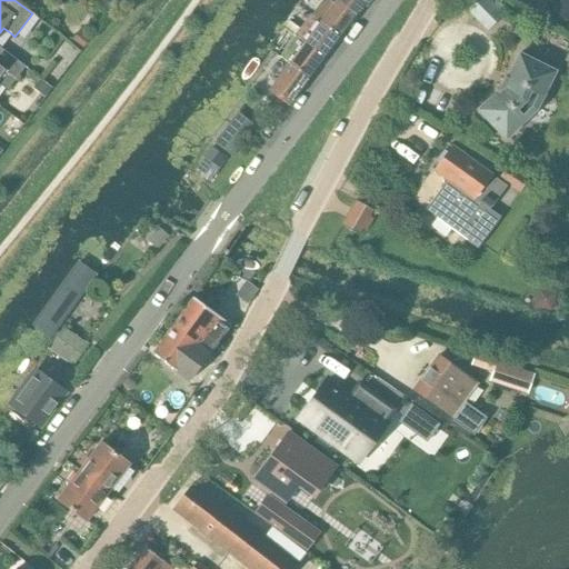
[(107,0),(102,0),(98,6),(106,12),(112,3),(107,0)]
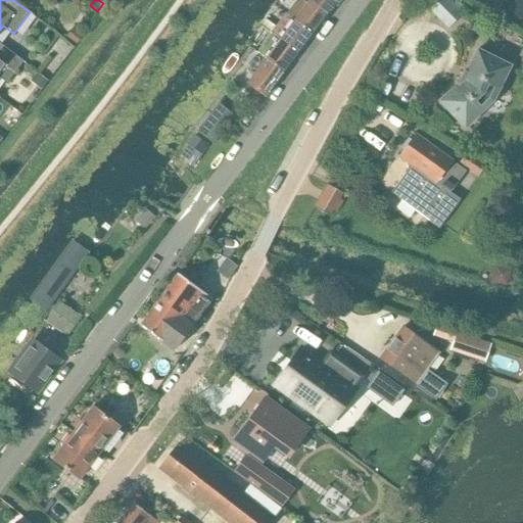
[(310,0),(308,1),(327,14),(336,0),(310,0)]
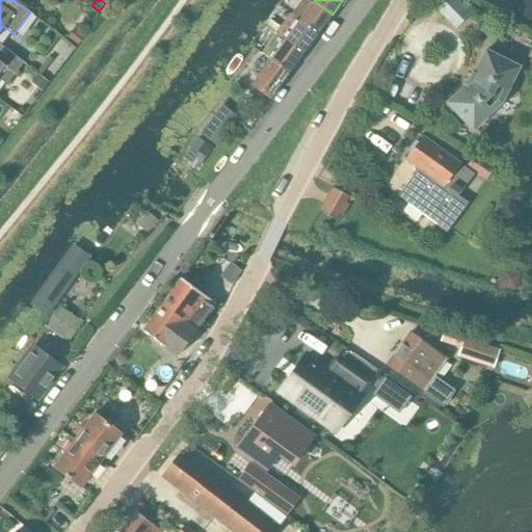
[(436,0),(432,4),(431,6),(454,30),(456,29),(471,15),(456,0),(436,0)]
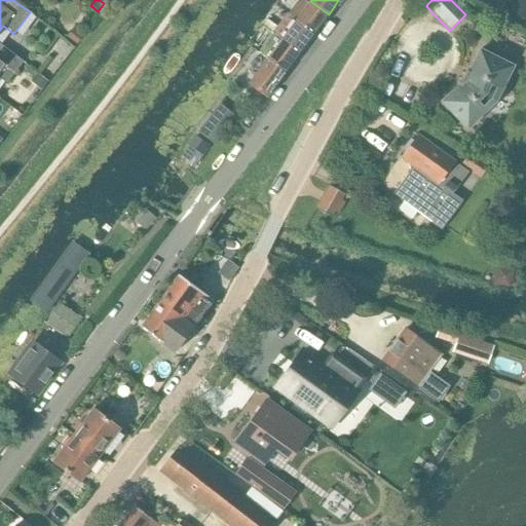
[(525,0),(520,0),(514,12),(525,20),(525,0)]
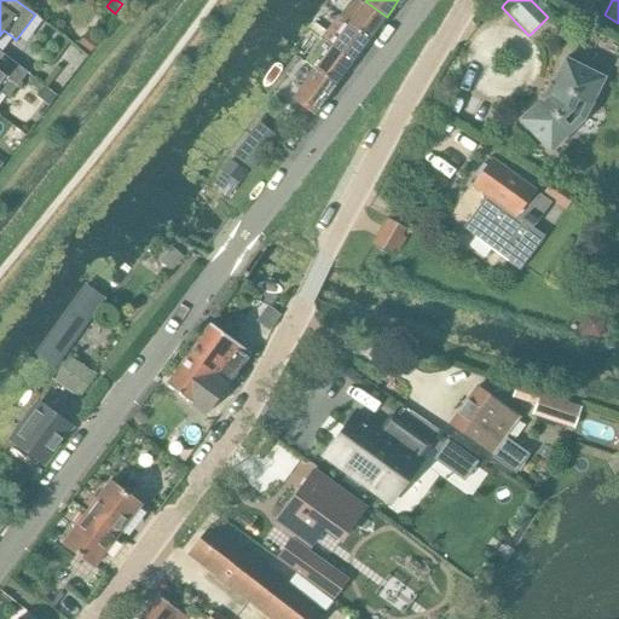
[(370,40),(387,17),(365,1),(348,24),(370,40)]
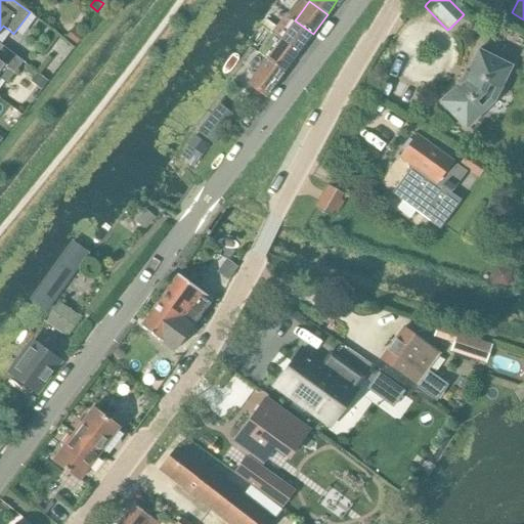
[(286,13),(272,32),(281,39),(281,40),(299,52),(313,34),(295,20),(286,13)]
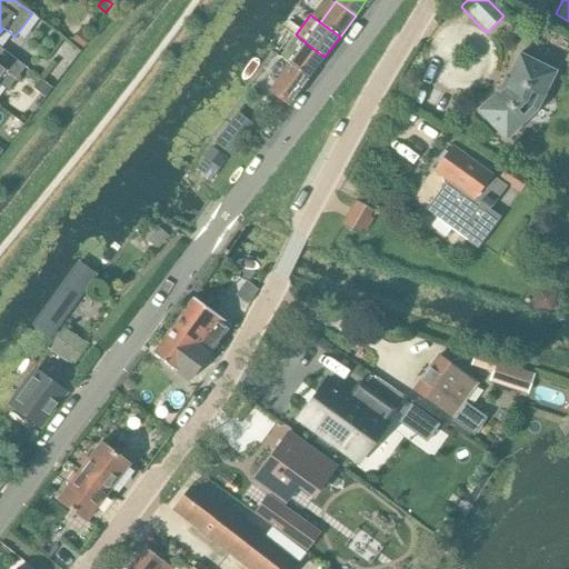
[(72,40),(82,48),(91,38),(81,30),(72,40)]
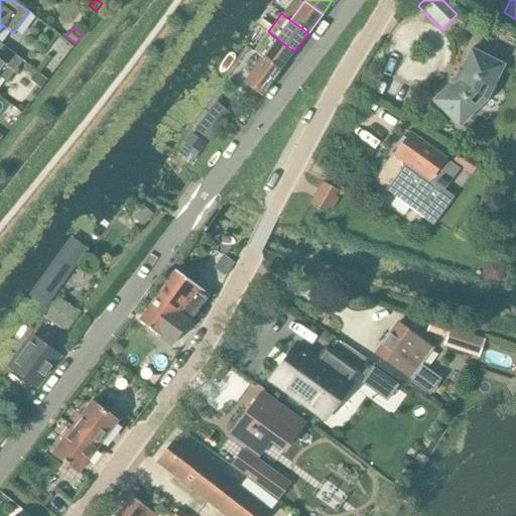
[(268,32),(254,51),(263,57),(280,71),(294,51),(277,39),(268,32)]
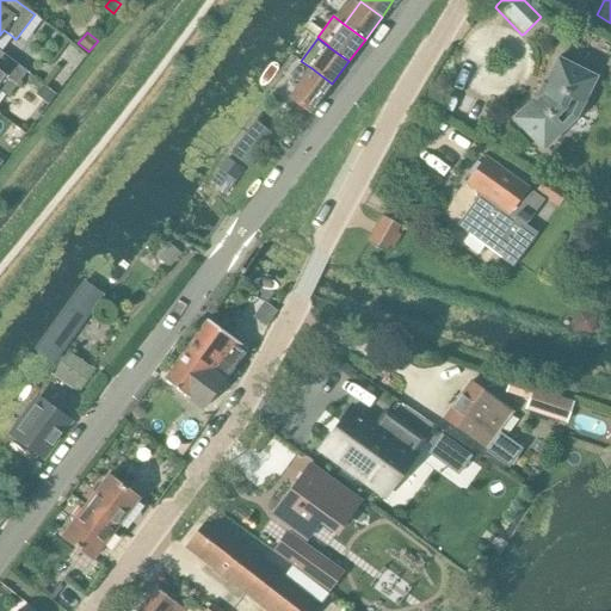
[(75,68),(84,57),(73,49),(65,60),(75,68)]
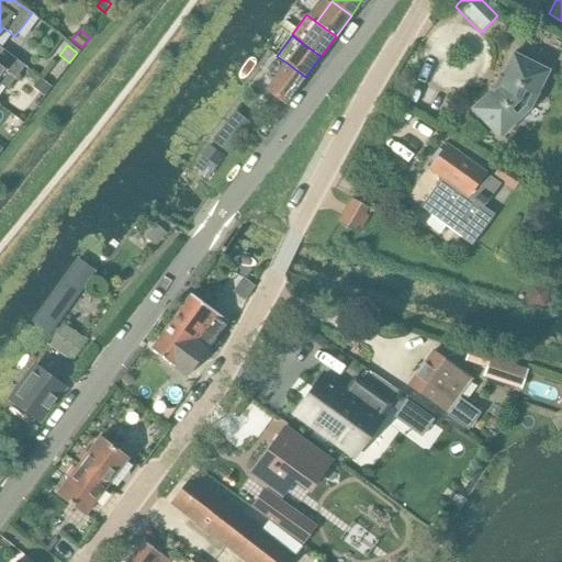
[(0,47),(0,46),(0,82),(9,89),(25,66),(0,47)]
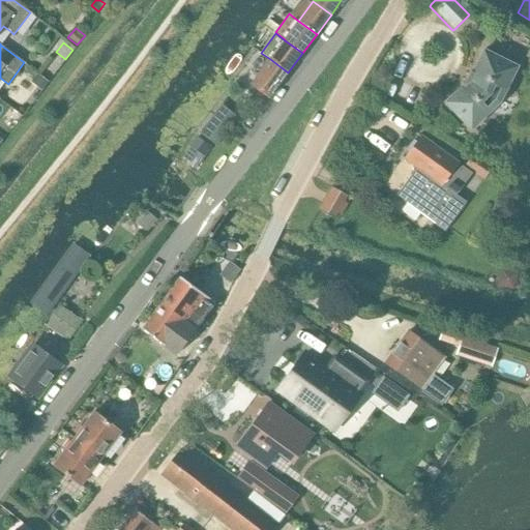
[(499,102),(517,67),(483,51),(472,72),(471,71),(462,84),(463,85),(445,102),(471,129),(499,102)]
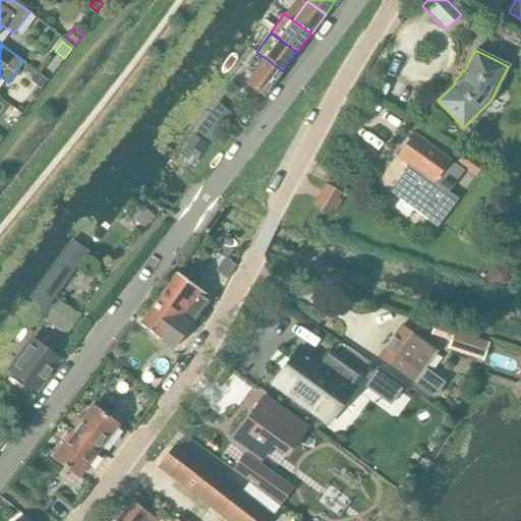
[(266,96),(283,71),(266,58),(248,82),(266,96)]
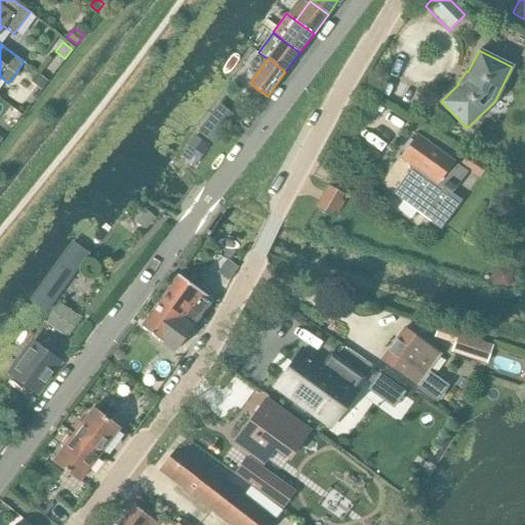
[(48,81),(37,73),(30,82),(41,90),(48,81)]
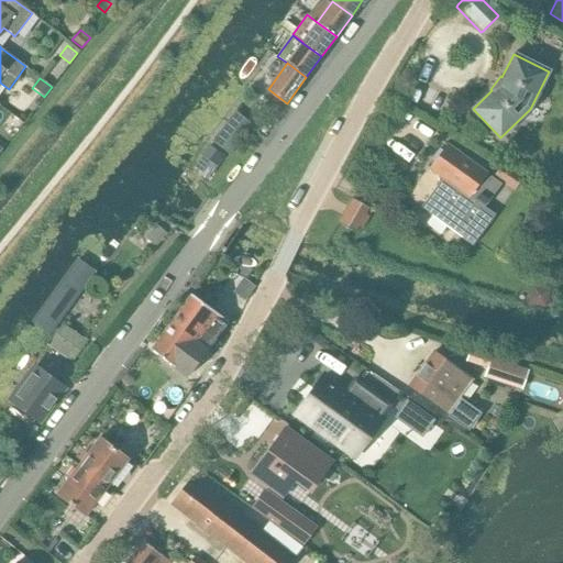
[(230,155),(253,125),(235,112),(212,142),(230,155)]
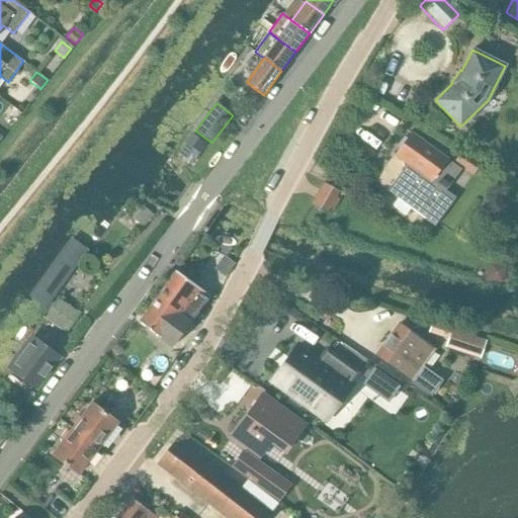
[(176,131),(161,148),(167,153),(182,136),(176,131)]
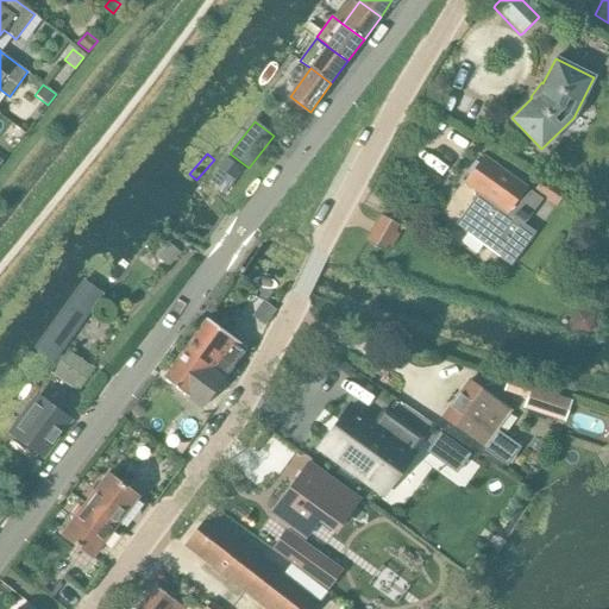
[(513,265),(537,232),(525,225),(542,200),(483,156),(464,182),(478,193),(456,224),(513,265)]
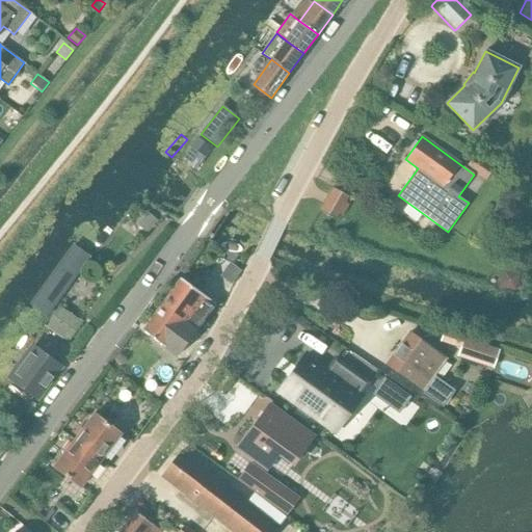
[(213,149),(198,138),(184,159),(197,168),(213,149)]
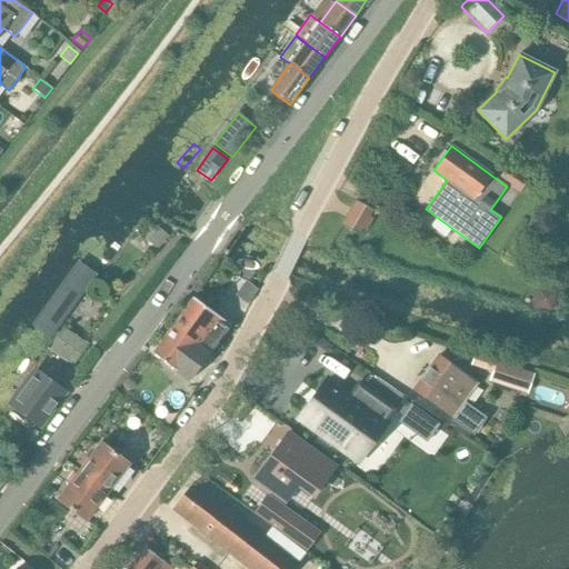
[(507,167),(498,180),(518,192),(527,179),(507,167)]
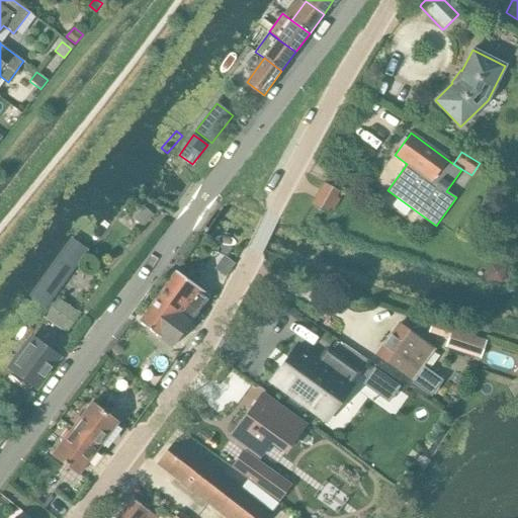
[(327,214),(340,191),(324,182),(311,205),(327,214)]
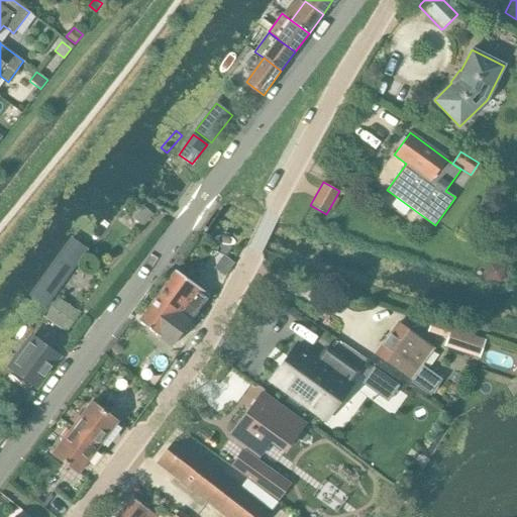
[(144,227),(153,215),(141,206),(132,218),(144,227)]
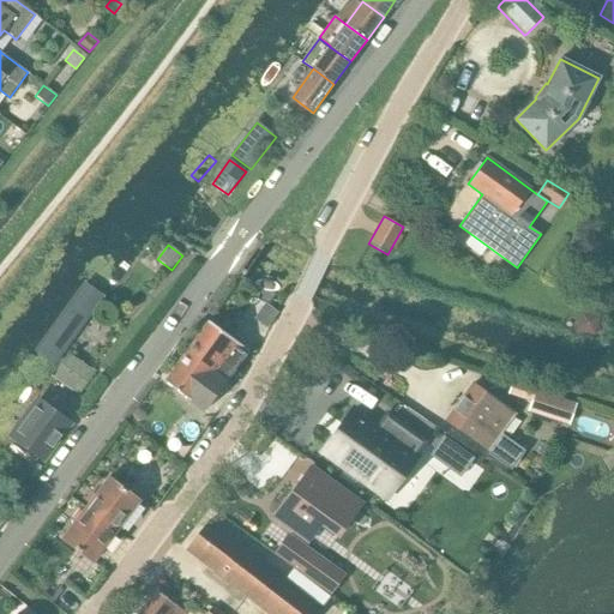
[(102,299),(83,286),(34,354),(52,367),(102,299)]
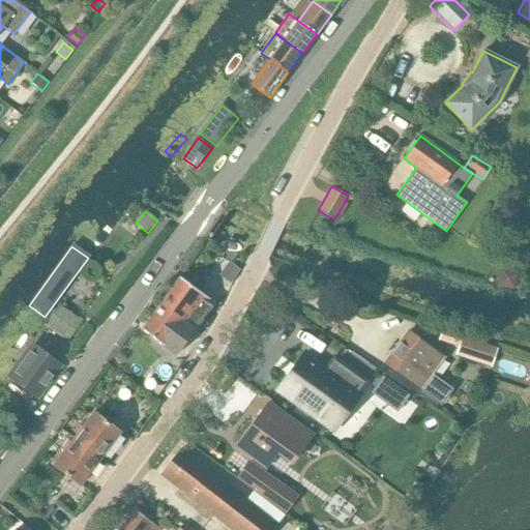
[(179,320),(195,330),(215,303),(180,277),(162,302),(180,318),(179,320)]
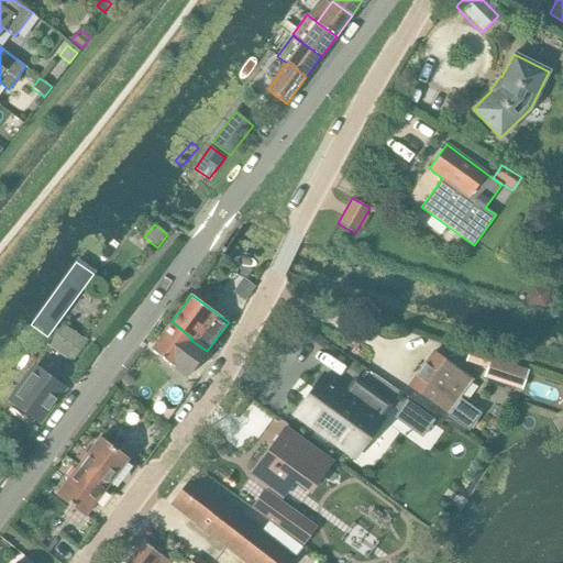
[(187,376),(207,351),(190,340),(191,338),(172,321),(151,349),(187,376)]
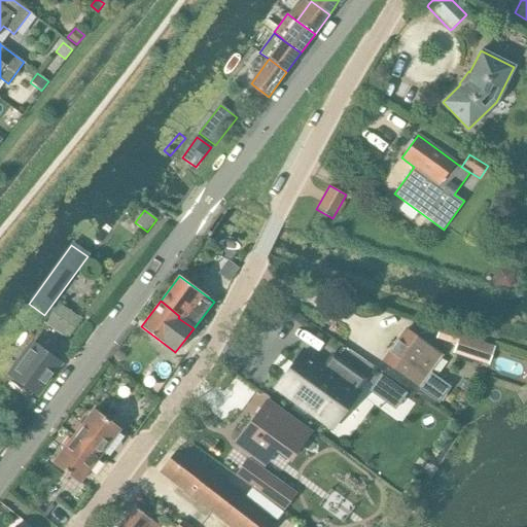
[(290,312),(271,339),(288,351),(300,336),(313,345),(322,332),(309,323),(308,324),(290,312)]
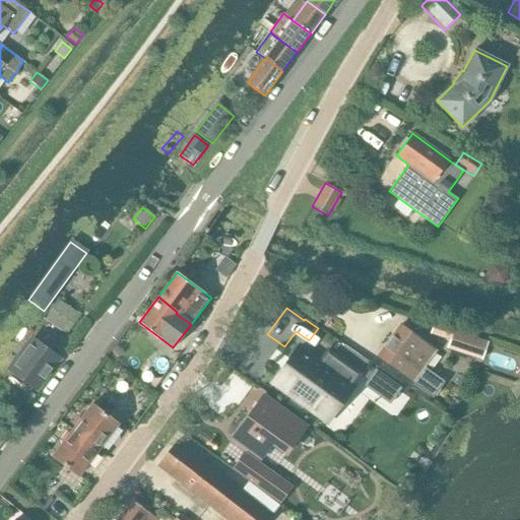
[(52,309),(45,319),(46,320),(53,325),(62,332),(63,331),(70,321),(61,315),(56,311),(54,310),(52,309)]
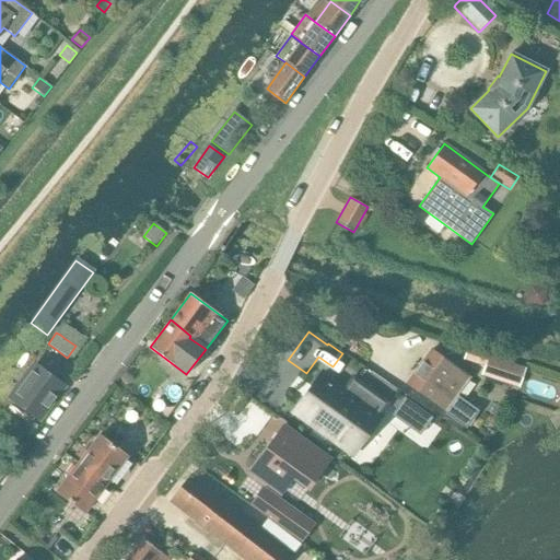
[(467,349),(463,360),(486,366),(482,376),(504,384),(506,375),(521,380),(525,368),(489,354),(489,356),(467,349)]
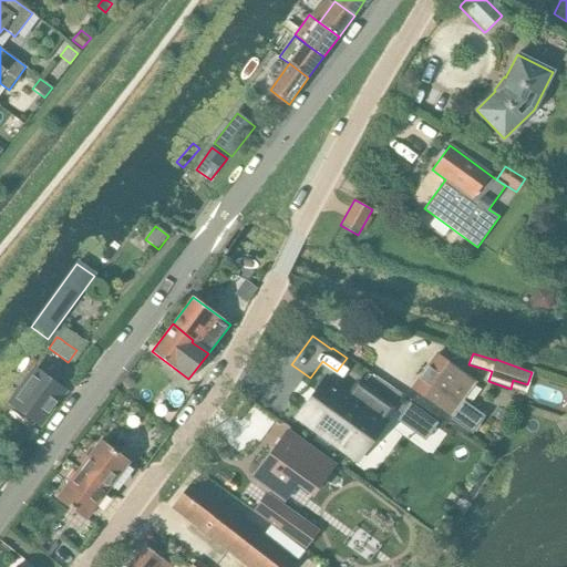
[(471,434),(484,418),(461,400),(474,382),(435,354),(409,391),(471,434)]
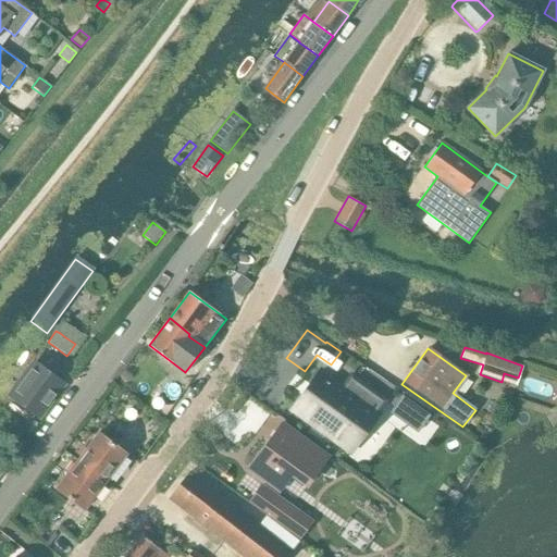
[(35,362),(10,396),(38,418),(63,384),(35,362)]
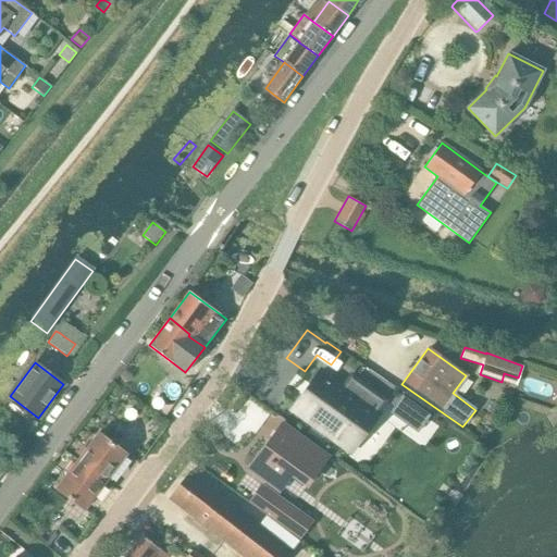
[(321,368),(288,410),(349,456),(382,415),(381,413),(388,403),(350,373),(342,383),(321,368)]
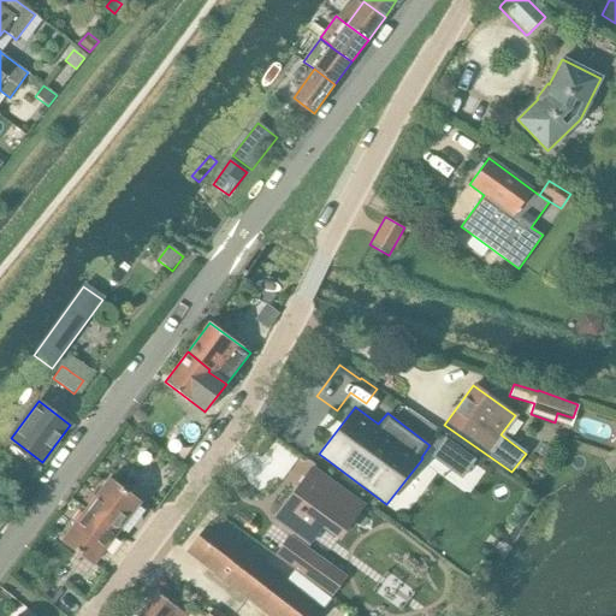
[(312,468),(276,520),(304,542),(317,523),(323,528),(339,540),(365,507),(312,468)]
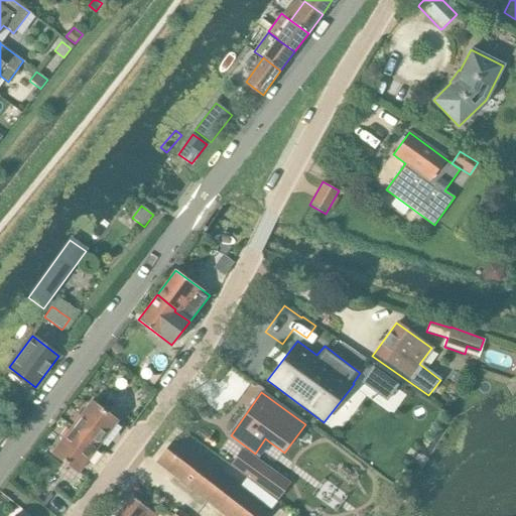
[(91,402),(72,427),(98,446),(100,444),(108,434),(117,422),(118,420),(92,401),(91,402)]
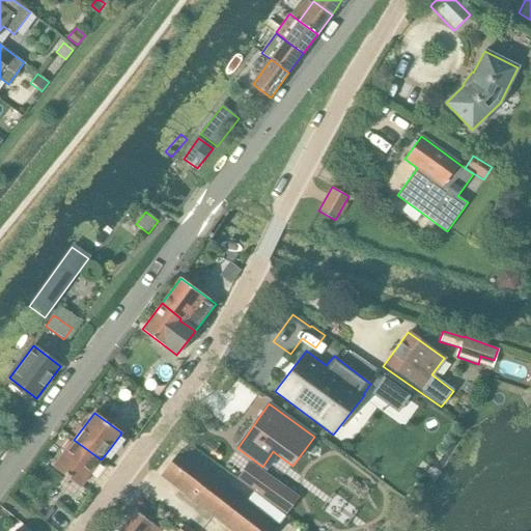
[(74,440),(56,464),(63,469),(83,484),(101,459),(74,440)]
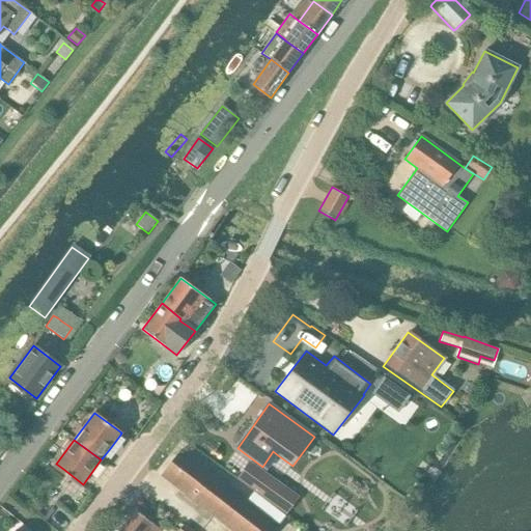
[(248,501),(182,449),(161,476),(230,530),(274,530),(285,516),(254,492),(248,501)]
